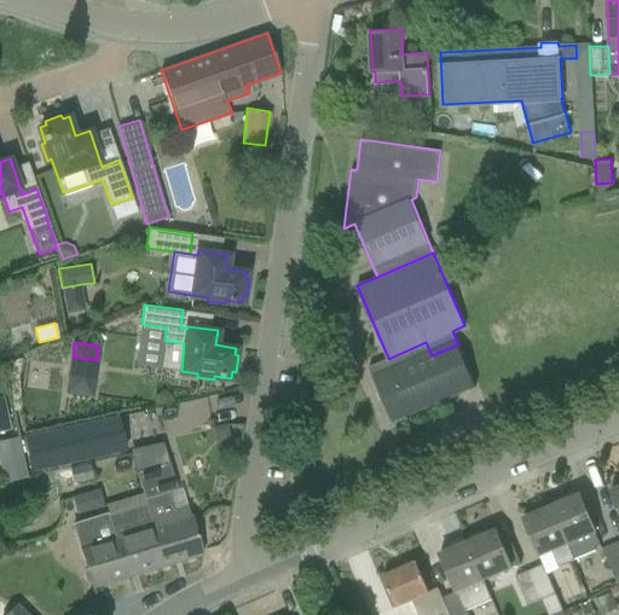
[(393,421),(475,386),(458,344),(432,355),(426,342),(388,359),(388,358),(369,365),(393,421)]
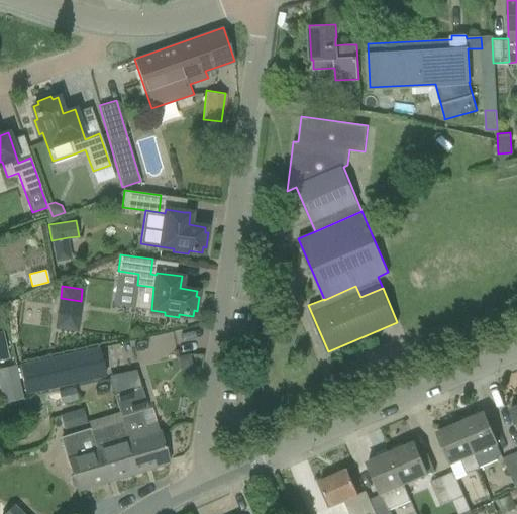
[(37,322),(54,324),(58,296),(41,293),(37,322)]
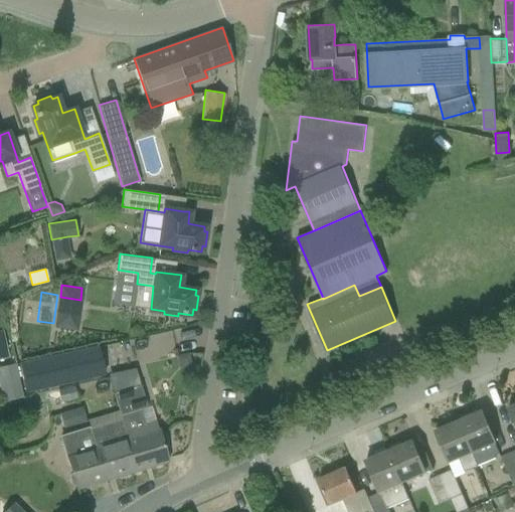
[(104,373),(98,345),(19,364),(25,392),(104,373)]
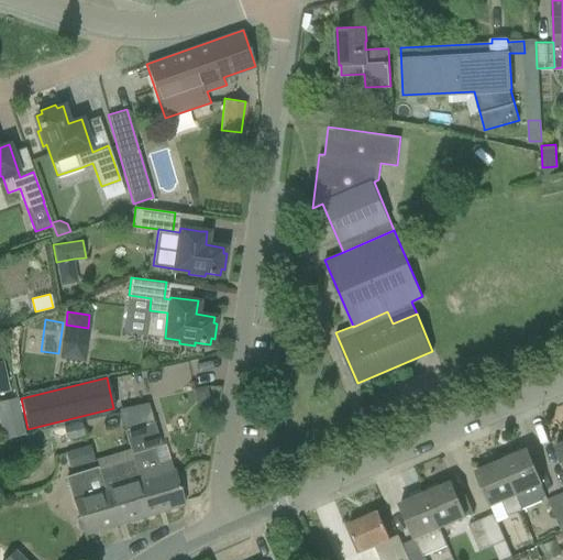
[(194,386),(197,398),(201,399),(210,397),(206,383),(194,386)]
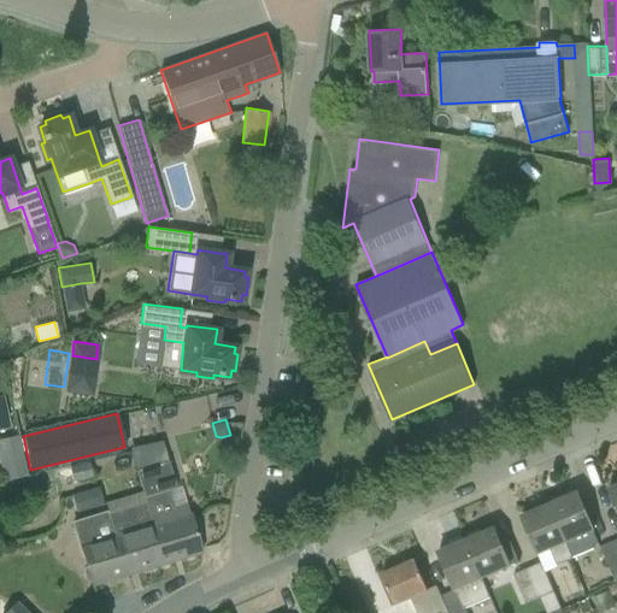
[(188,429),(133,446),(136,460),(192,443),(188,429)]
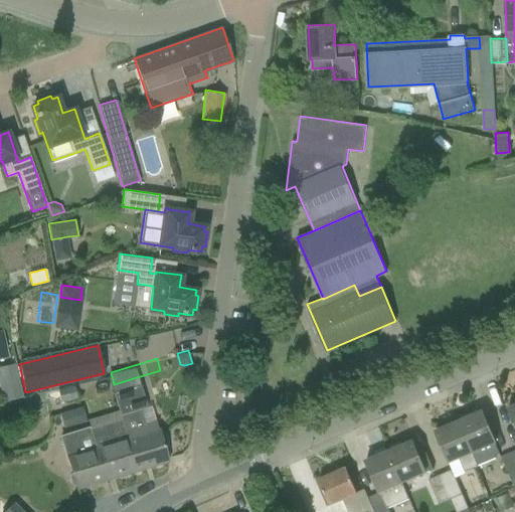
[(23,396),(16,362),(0,365),(0,382),(4,400),(23,396)]
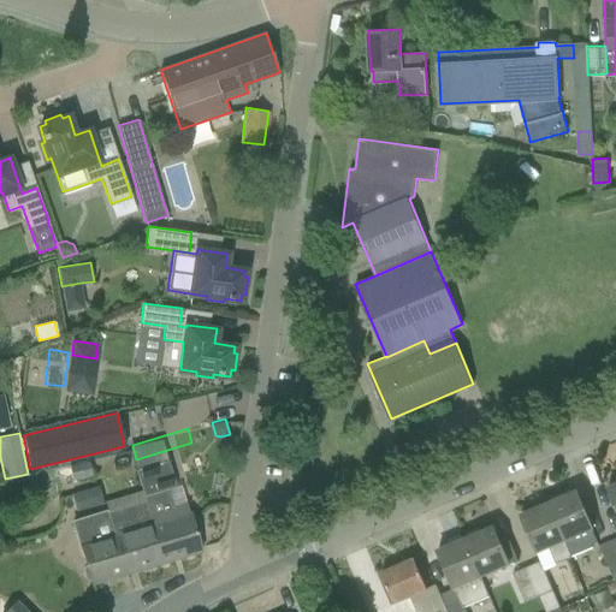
[(147,465),(134,470),(141,489),(143,497),(144,500),(152,526),(153,526),(158,542),(149,546),(154,564),(201,550),(190,512),(189,512),(187,503),(173,506),(167,488),(166,482),(175,480),(169,459),(147,465)]
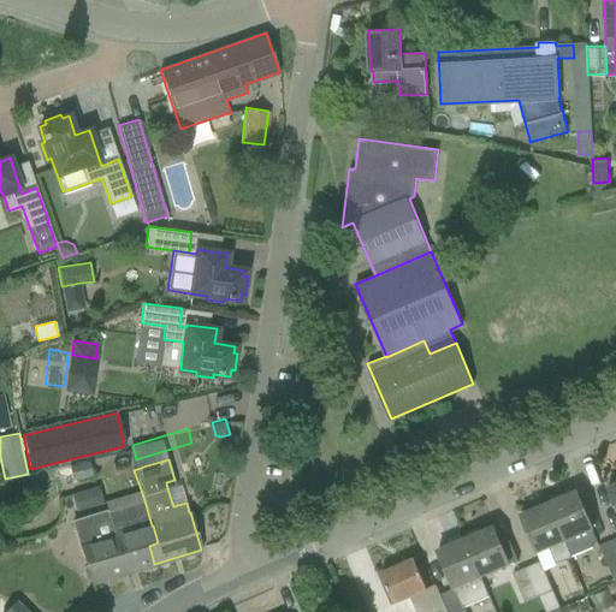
[(83,489),(88,505),(102,501),(98,485),(83,489)]
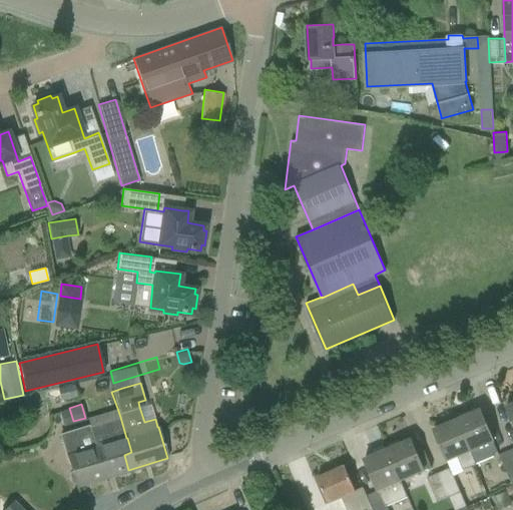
[(480,408),(457,418),(476,462),(494,454),(494,452),(498,450),(494,440),(480,408)]
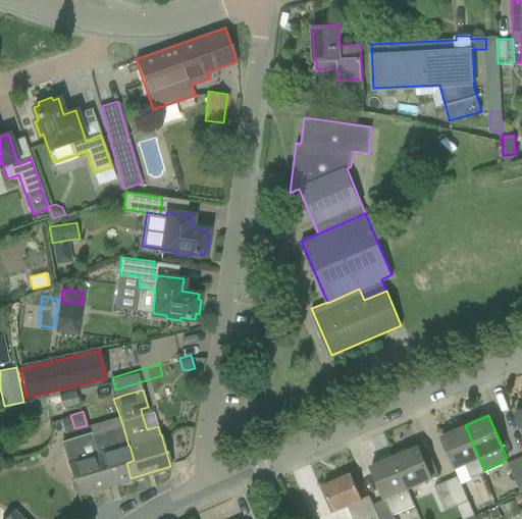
[(122,424),(89,434),(104,486),(105,486),(131,478),(126,463),(134,460),(129,446),(128,446),(122,424)]
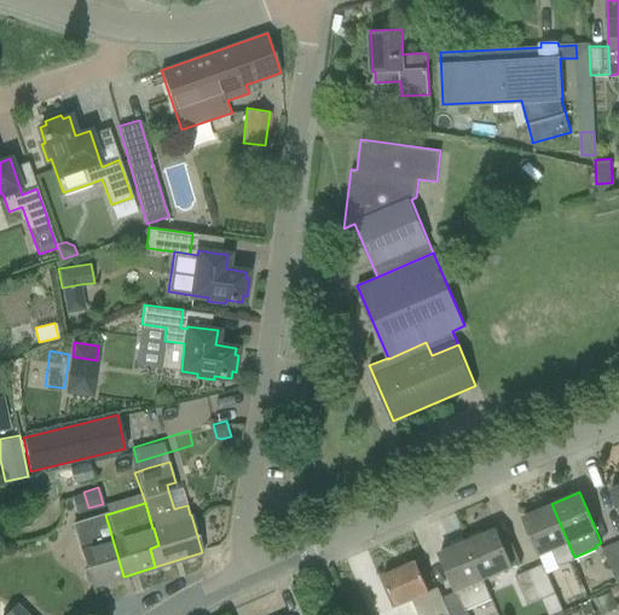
[(574,557),(551,504),(524,516),(538,551),(551,545),(559,563),(574,557)]
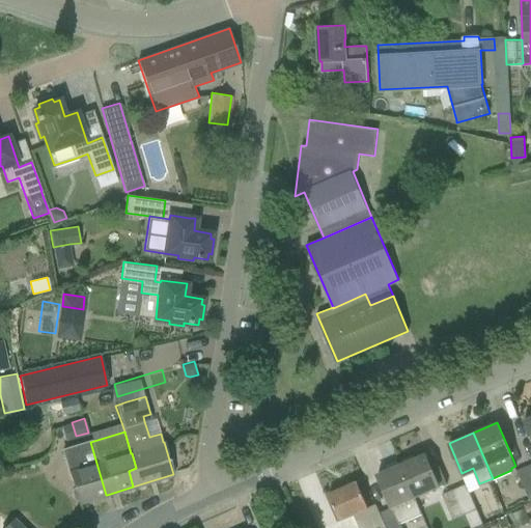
[(87,440),(62,447),(74,487),(72,490),(75,500),(78,500),(79,503),(106,495),(90,442),(90,439),(87,440)]
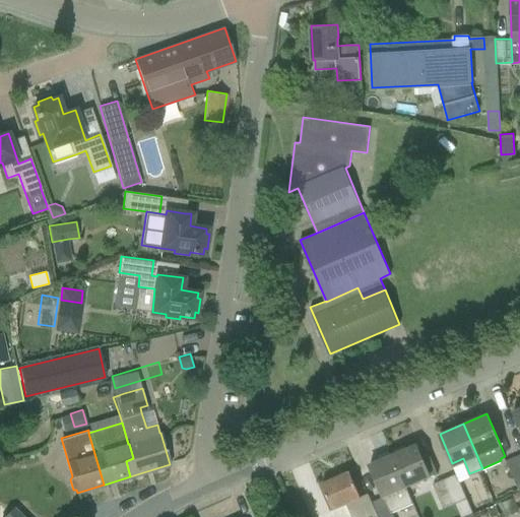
[(406,487),(407,486),(430,476),(416,444),(392,454),(406,487)]
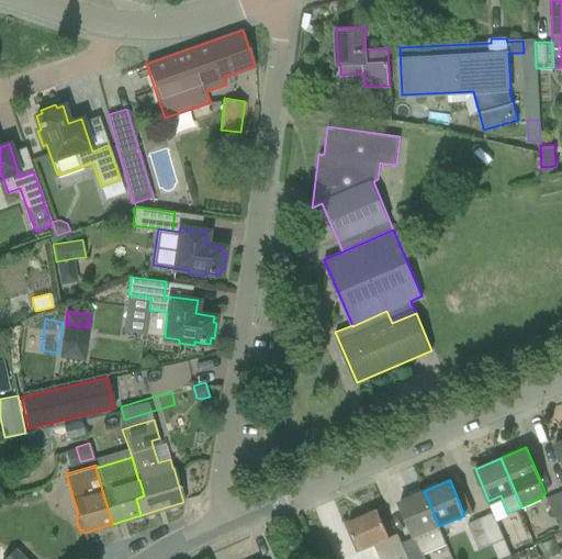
[(417,544),(406,549),(409,558),(425,558),(423,552),(447,543),(440,525),(439,526),(424,491),(400,502),(414,537),(415,536),(417,544)]
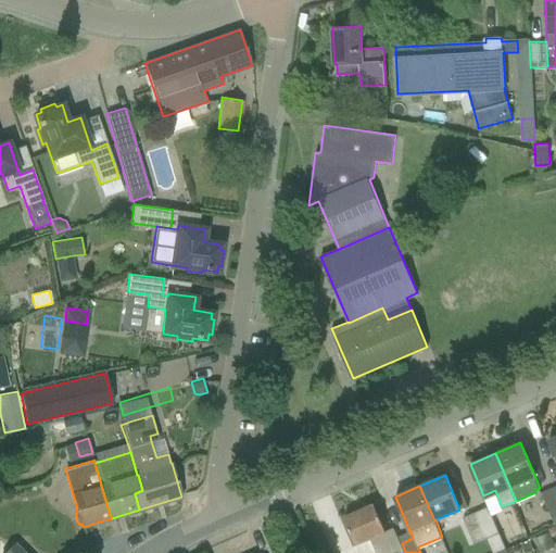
[(555,491),(554,487),(541,492),(552,518),(553,517),(555,525),(555,491)]
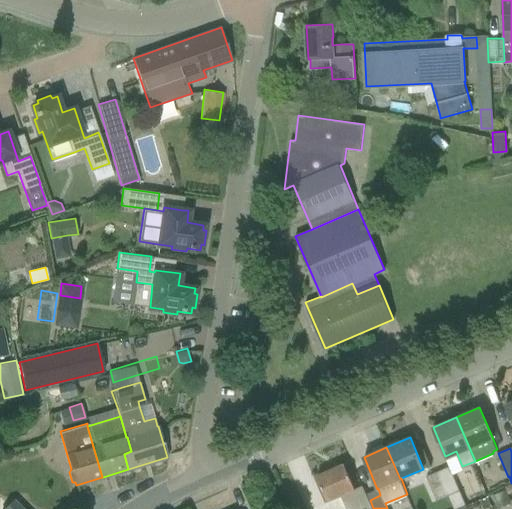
[(373,508),(370,500),(363,485),(355,489),(352,482),(344,463),(317,476),(324,494),(328,502),(341,496),(346,508),(373,508)]
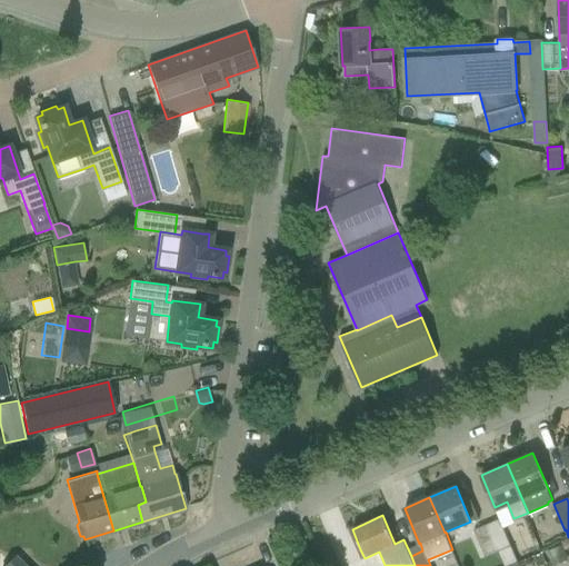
[(499,517),(487,523),(499,550),(506,565),(518,560),(503,526),(499,517)]
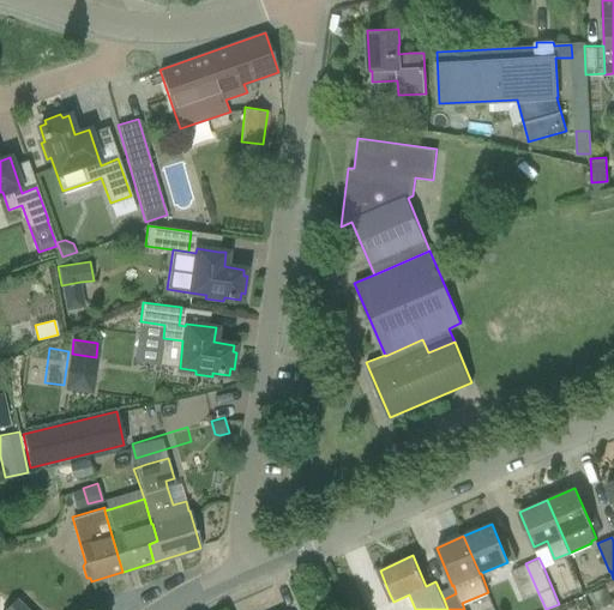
[(524,599),(539,593),(525,563),(511,569),(524,599)]
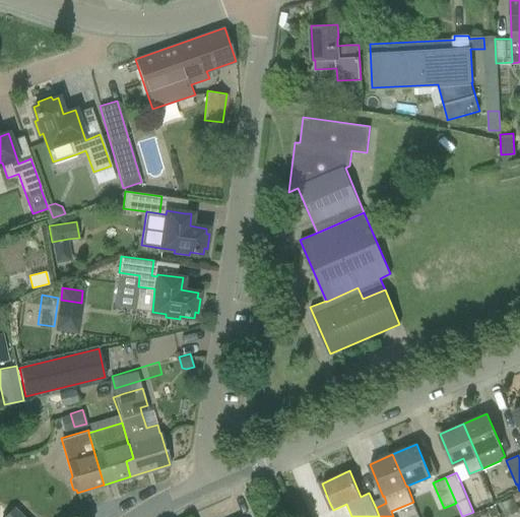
[(501,502),(504,513),(518,508),(514,497),(501,502)]
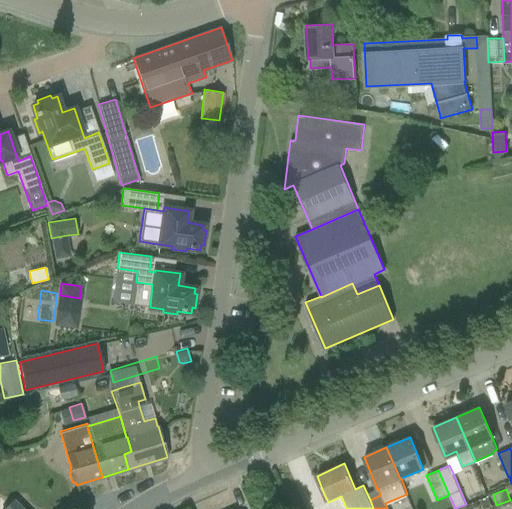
[(23,508),(14,499),(3,508),(23,508)]
